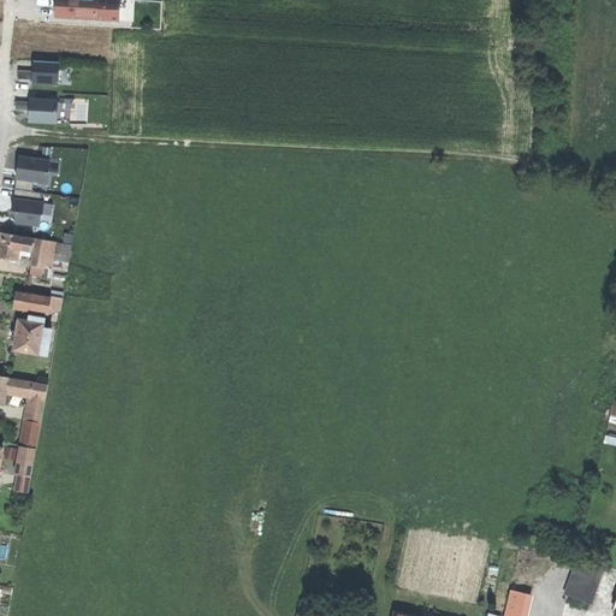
[(119,0),(55,0),(54,18),(118,22),(119,0)]
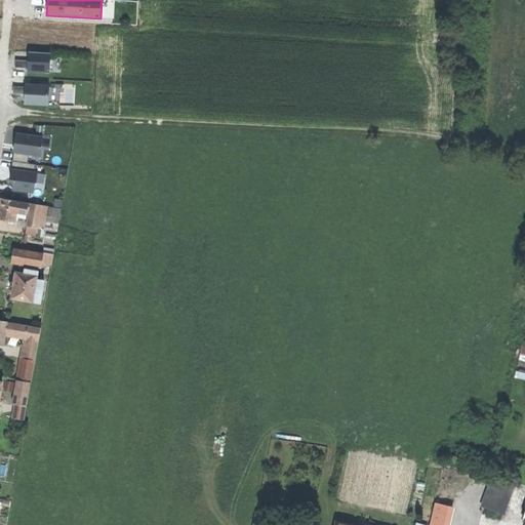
[(28,68),(28,72),(49,73),(50,53),(29,52),(28,61),(28,68)]
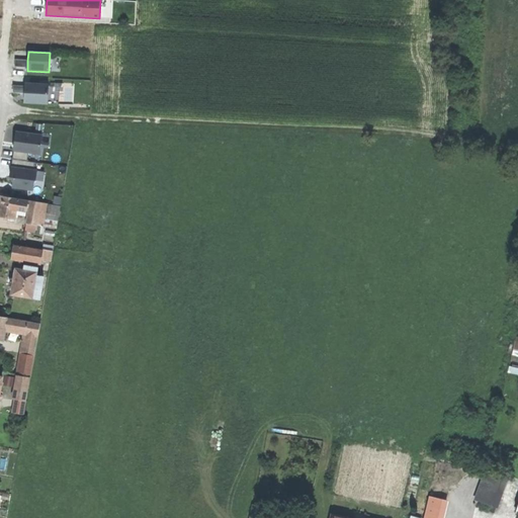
[(49,85),(25,83),(24,86),(24,93),(23,103),(47,104),(49,85)]
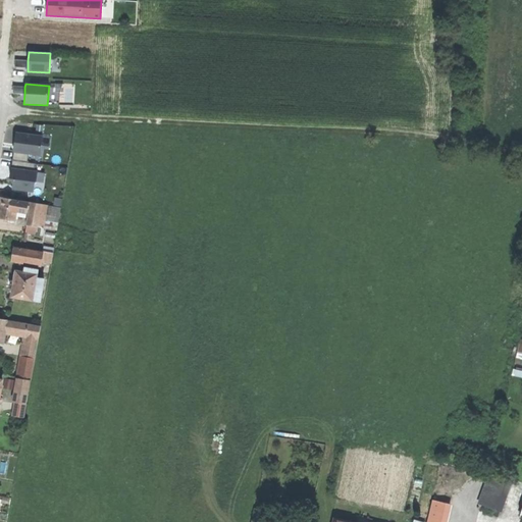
[(13,153),(14,153),(28,154),(40,156),(42,136),(15,133),(13,153)]
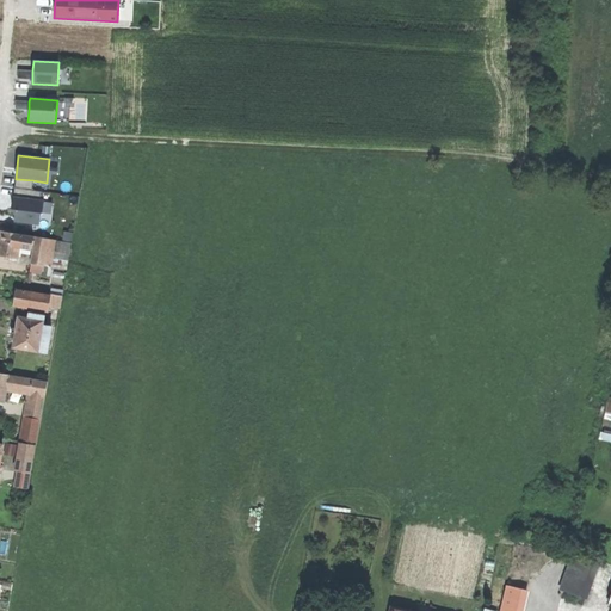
[(32,180),(17,179),(16,189),(31,190),(32,180)]
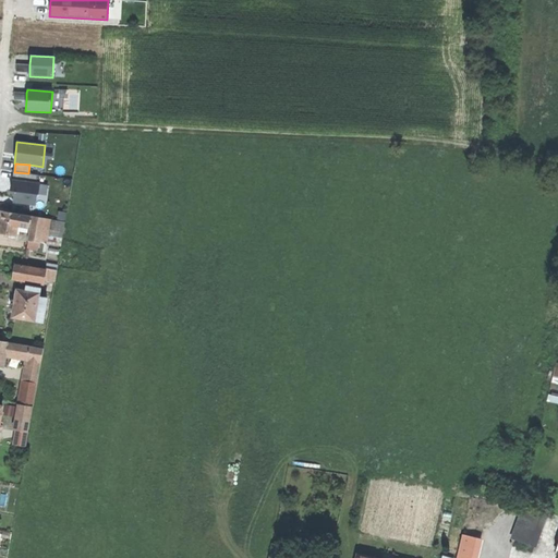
[(13,172),(12,180),(36,182),(37,174),(28,173),(14,172),(13,172)]
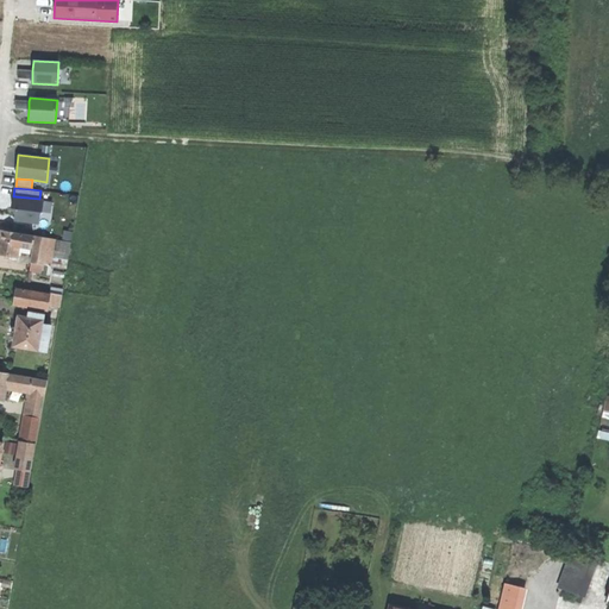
[(39,199),(13,196),(11,214),(16,214),(14,221),(38,224),(39,217),(43,212),(44,200),(39,199)]
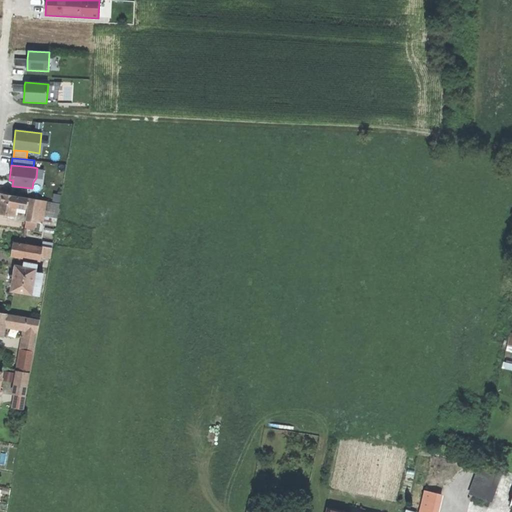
[(0,212),(7,214),(15,215),(16,206),(18,195),(1,192),(0,199),(0,212)]
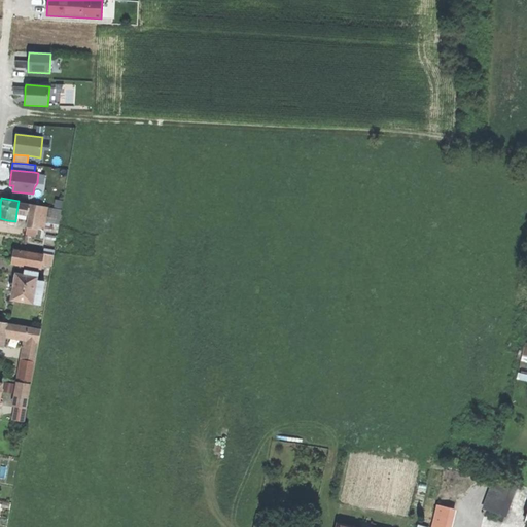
[(29,203),(19,201),(16,212),(27,213),(29,203)]
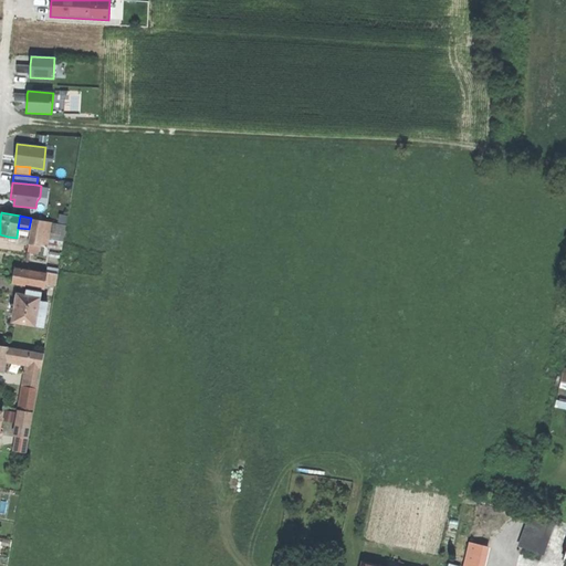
[(44,220),(35,218),(31,243),(40,245),(44,220)]
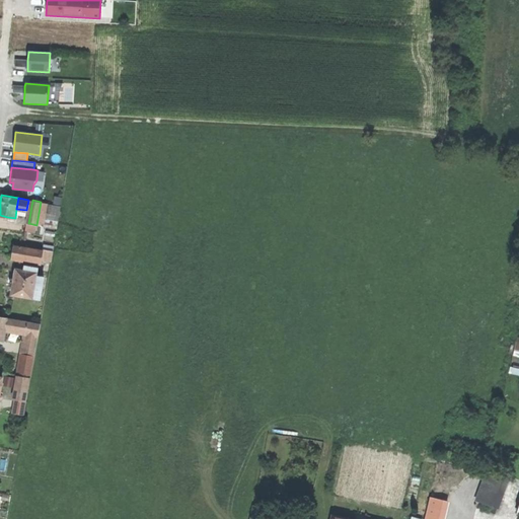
[(47,203),(41,202),(36,225),(43,226),(47,203)]
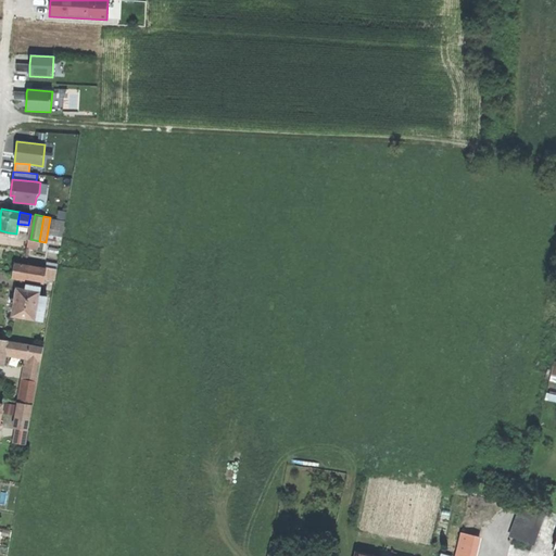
[(13,276),(43,281),(45,274),(46,268),(15,263),(13,276)]
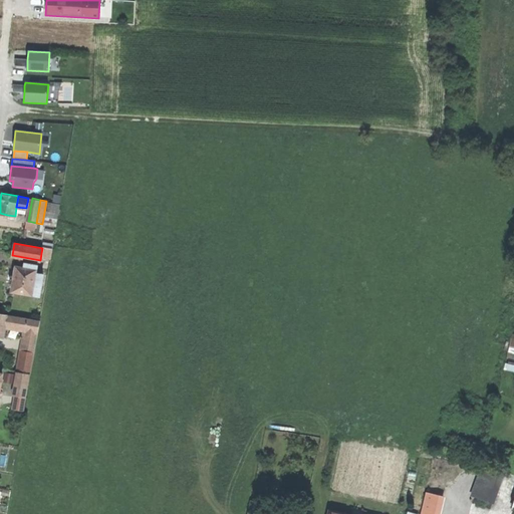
[(42,247),(42,248),(41,253),(51,255),(52,249),(42,247)]
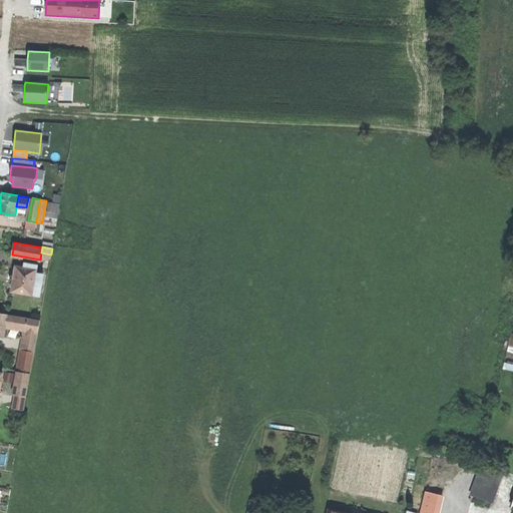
[(14,280),(41,284),(43,274),(35,273),(36,266),(25,264),(24,268),(16,267),(15,273),(14,280)]
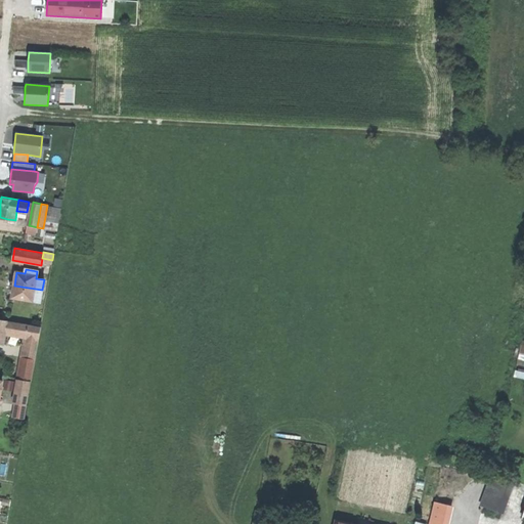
[(5,333),(25,336),(27,323),(7,320),(5,333)]
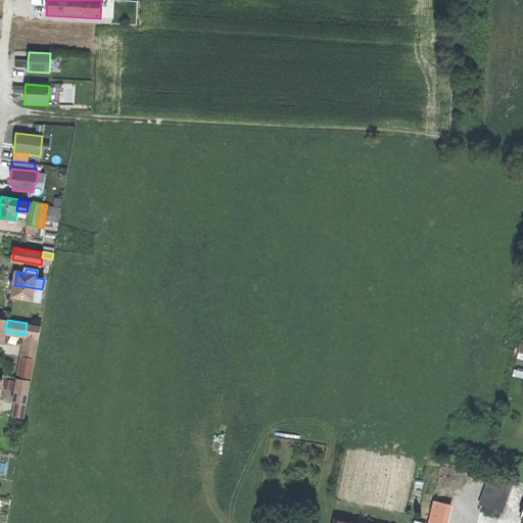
[(25,335),(24,342),(38,344),(41,326),(27,323),(25,335)]
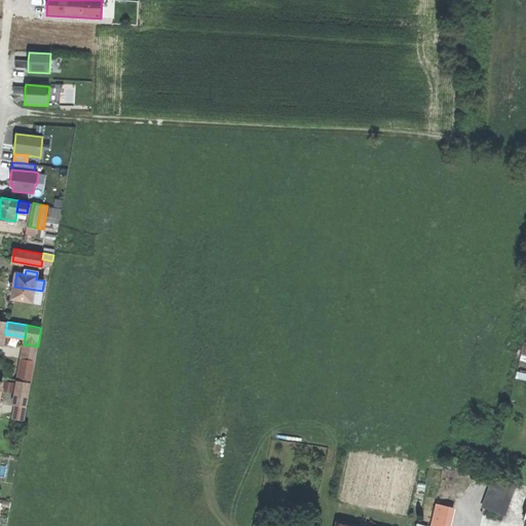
[(17,380),(21,380),(31,382),(32,382),(38,346),(24,344),(17,380)]
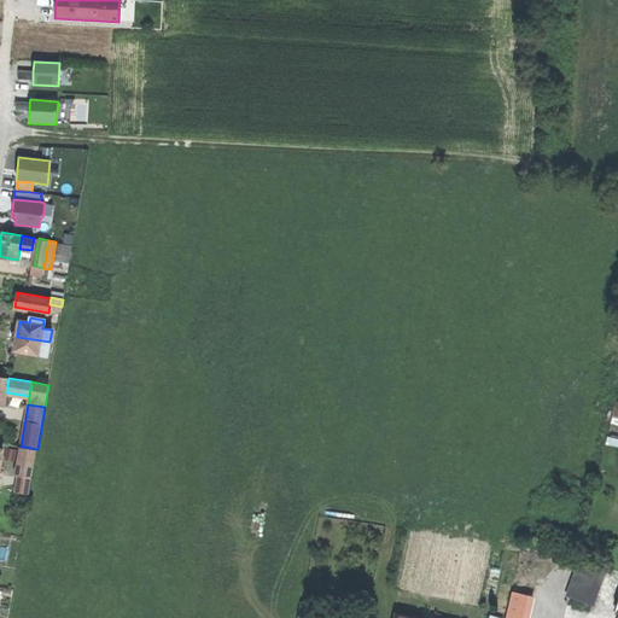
[(36,449),(24,447),(19,476),(31,477),(36,449)]
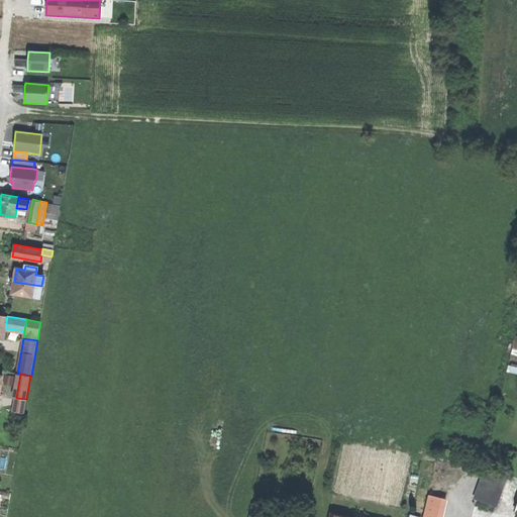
[(24,412),(26,399),(16,398),(14,410),(24,412)]
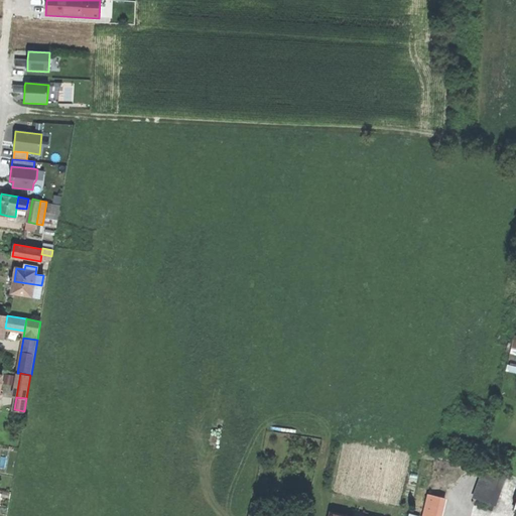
[(475,497),(496,504),(506,476),(485,469),(475,497)]
